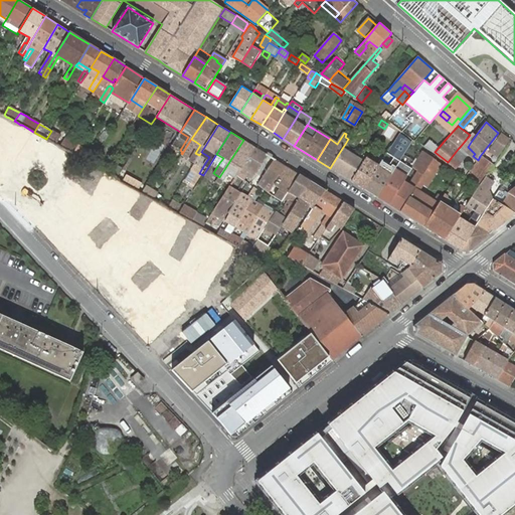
[(377,168),(364,189),(377,197),(389,178),(390,176),(411,142),(399,133),(378,167),(377,168)]
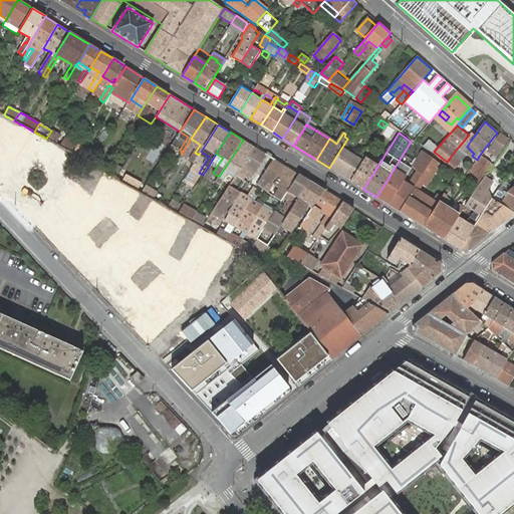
[(488,150),(496,155),(498,152),(499,153),(508,140),(499,134),(488,150)]
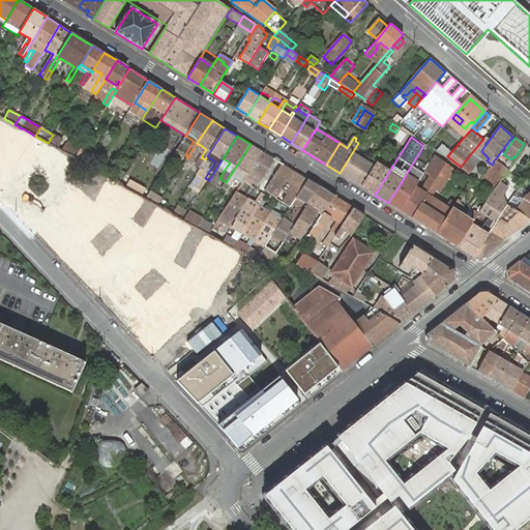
[(76,153),(80,146),(70,141),(66,148),(76,153)]
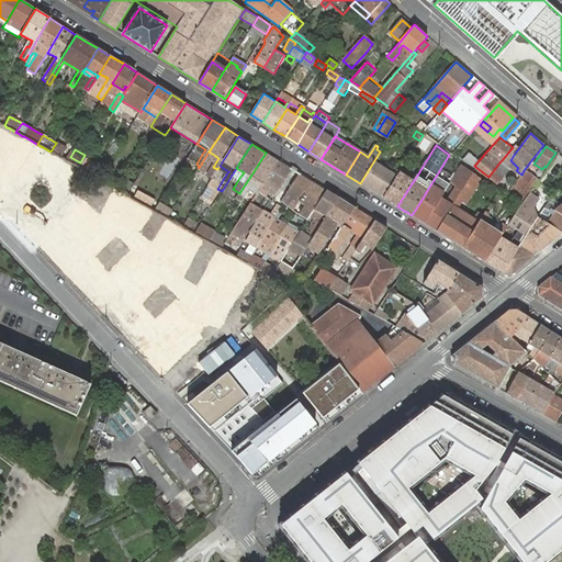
[(465,157),(472,161),(478,156),(471,150),(465,157)]
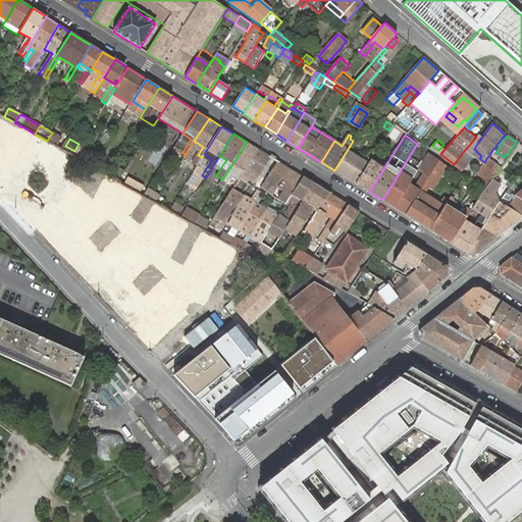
[(194,152),(199,144),(194,141),(189,149),(194,152)]
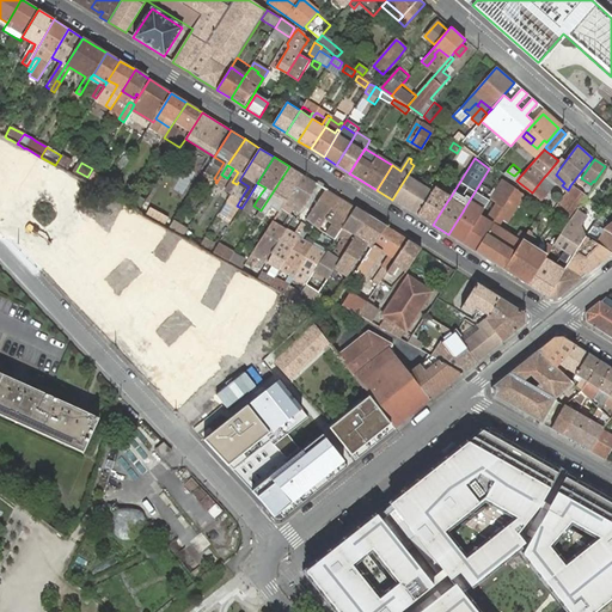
[(281,209),(303,176),(289,166),(261,210),(267,214),(275,219),(281,209)]
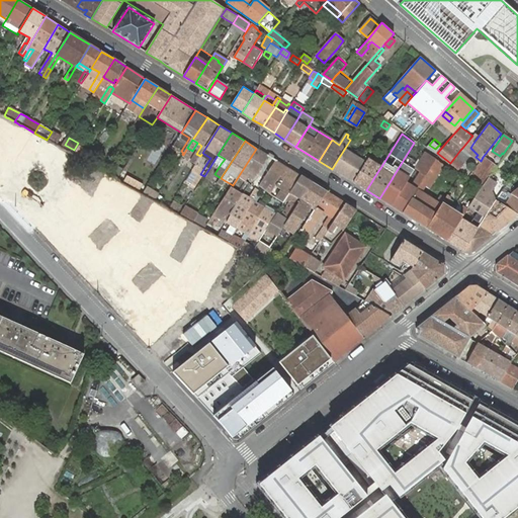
[(90,150),(79,145),(73,155),(84,161),(90,150)]
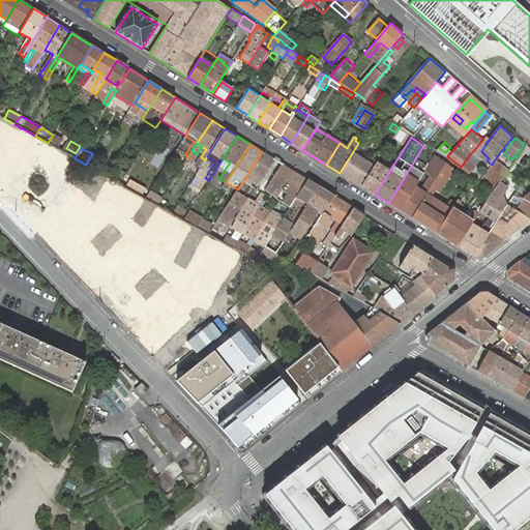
[(193,163),(197,154),(192,151),(187,158),(187,159),(193,163)]
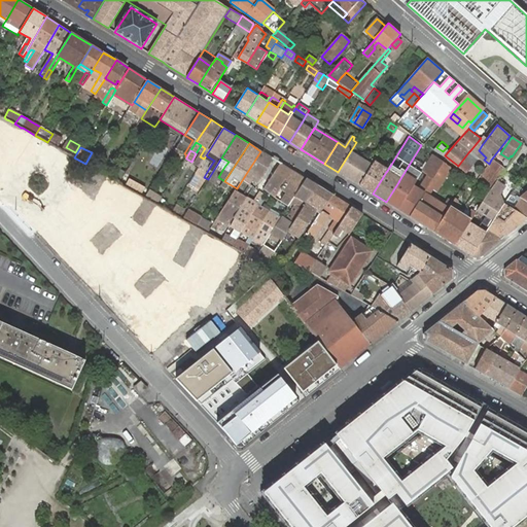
[(351,150),(338,172),(359,185),(373,165),(374,163),(375,161),(372,159),(370,163),(351,150)]
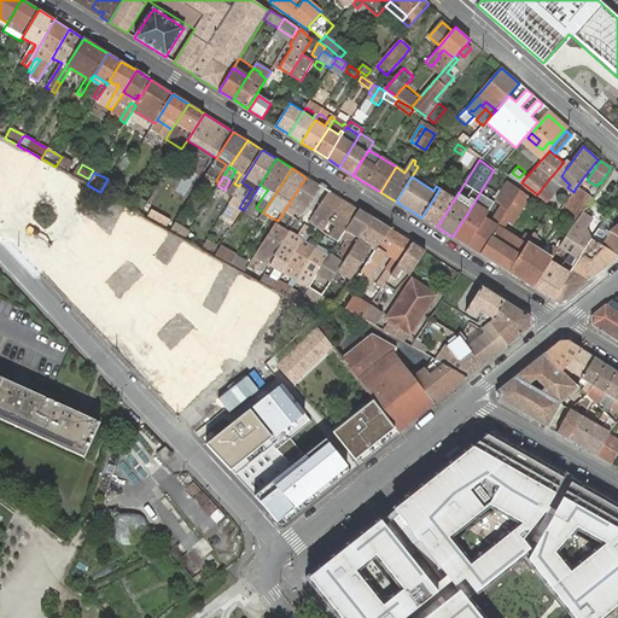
[(301,216),(320,186),(305,178),(284,211),(290,215),(293,210),(301,216)]
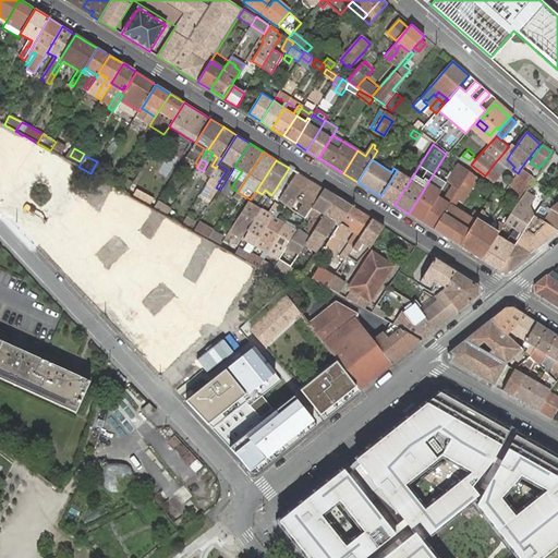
[(502,167),(496,161),(485,176),(492,180),(502,167)]
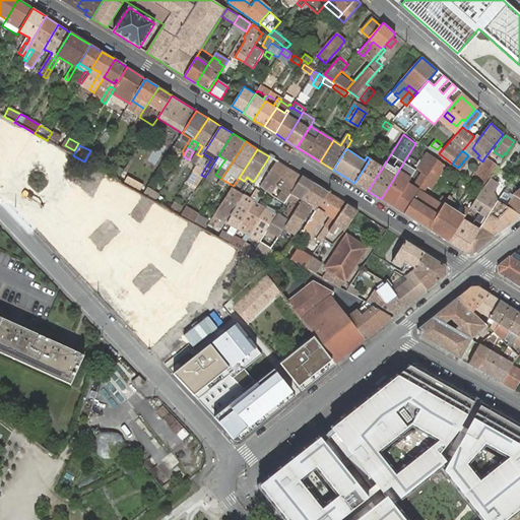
[(438,160),(428,152),(416,170),(425,175),(418,182),(416,187),(419,189),(428,177),(438,160)]
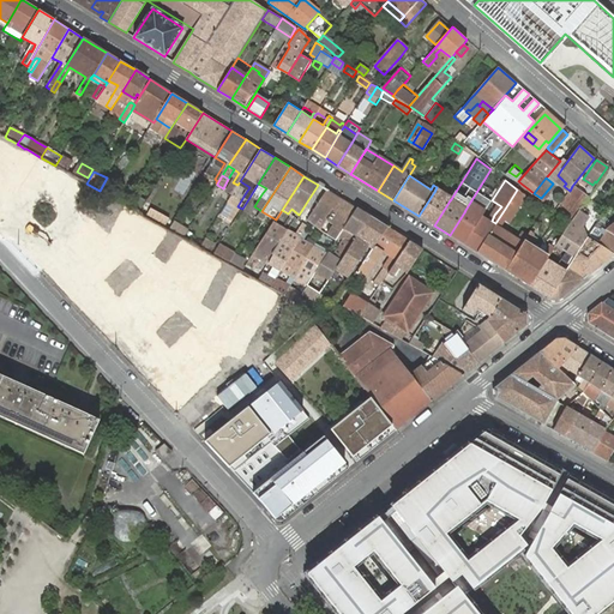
[(250,187),(240,181),(238,185),(235,188),(245,194),(250,187)]
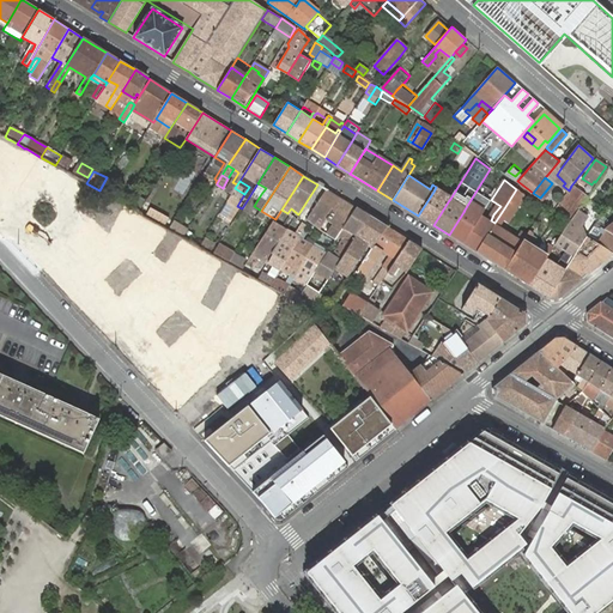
[(254,189),(261,194),(266,188),(258,183),(254,189)]
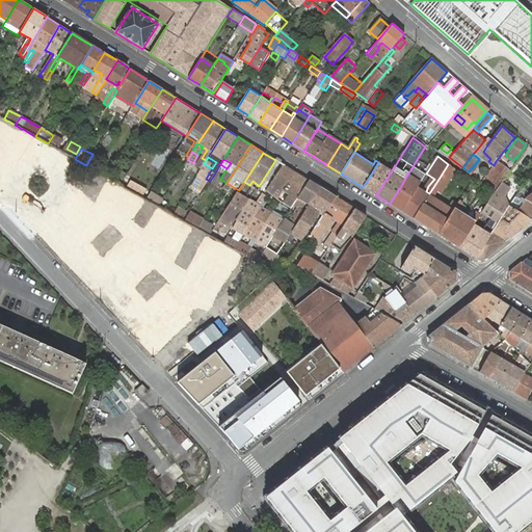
[(482,181),(479,184),(487,189),(489,186),(495,189),(508,170),(496,161),(494,165),(482,181)]
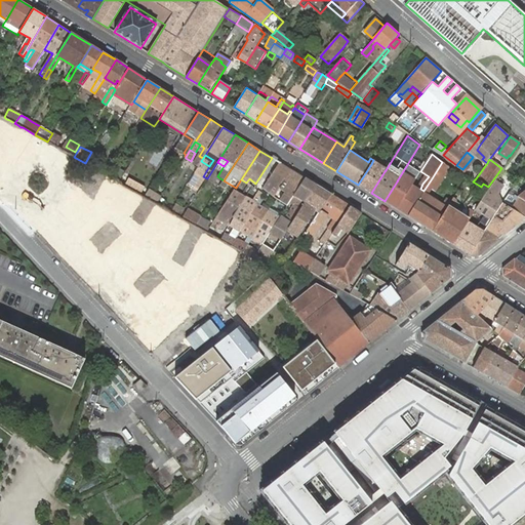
[(0,161),(0,188),(1,189),(12,169),(0,161)]
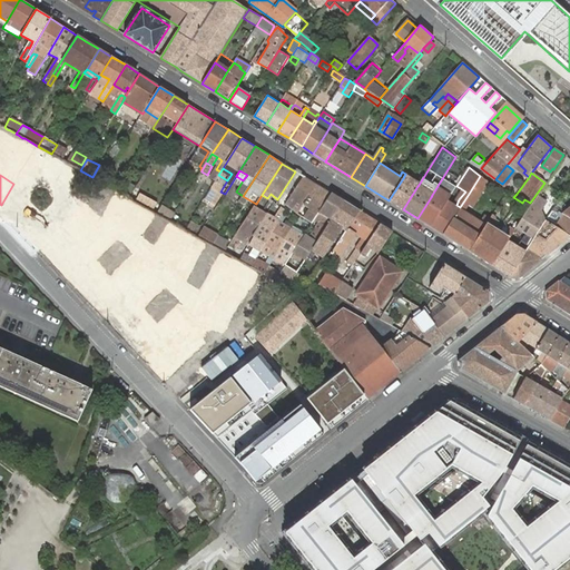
[(297,214),(315,184),(303,176),(290,196),(284,205),(297,214)]
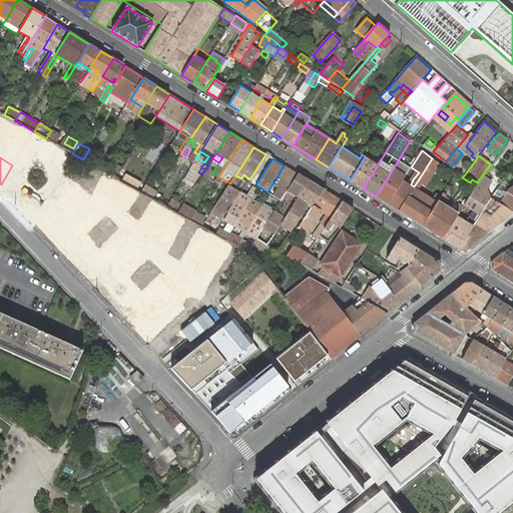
[(363,160),(350,180),(363,188),(376,167),(377,166),(367,159),(364,158),(363,160)]
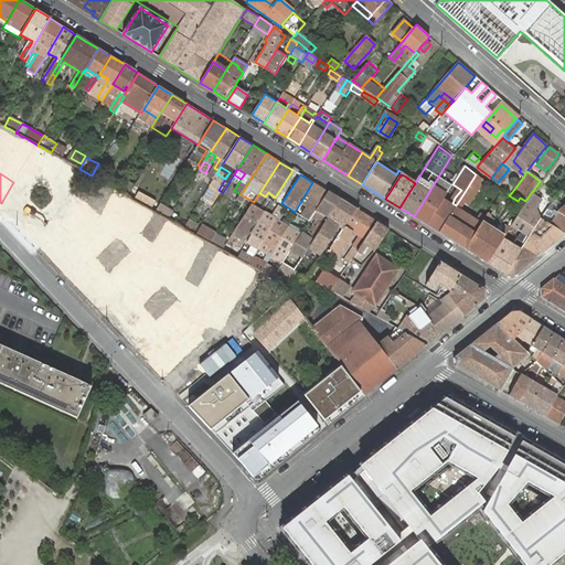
[(455,208),(439,233),(465,249),(481,223),(482,222),(486,216),(481,213),(477,221),(469,216),(467,214),(460,211),(465,204),(468,206),(484,180),(476,174),(465,192),(456,205),(455,208)]
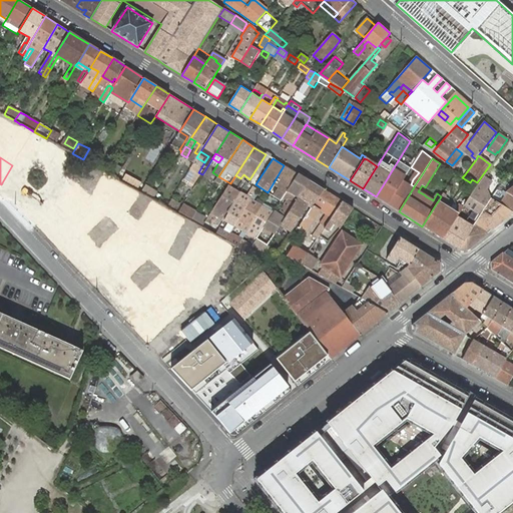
[(99,168),(104,170),(107,164),(97,159),(94,165),(99,168)]
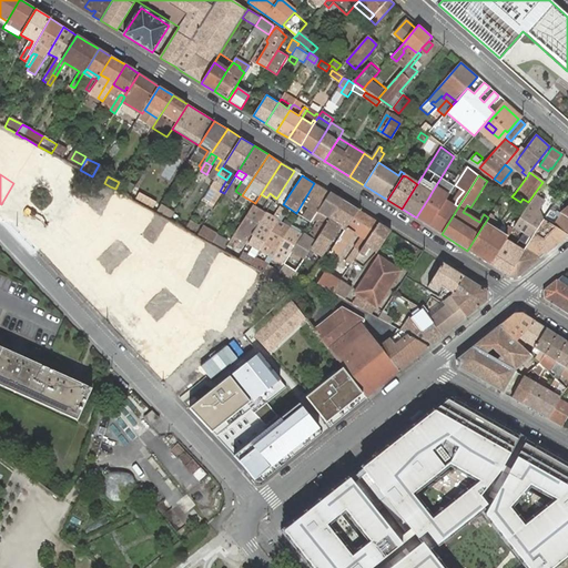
[(317,212),(330,193),(314,183),(296,213),(300,214),(311,222),(314,219),(317,212)]
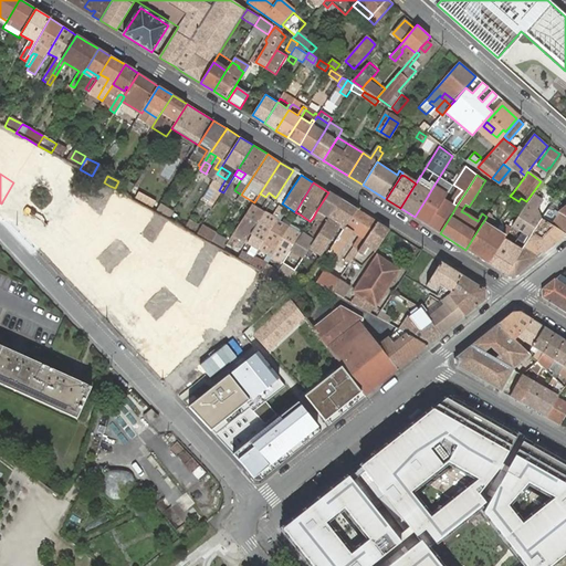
[(125,184),(121,191),(129,197),(134,188),(125,184)]
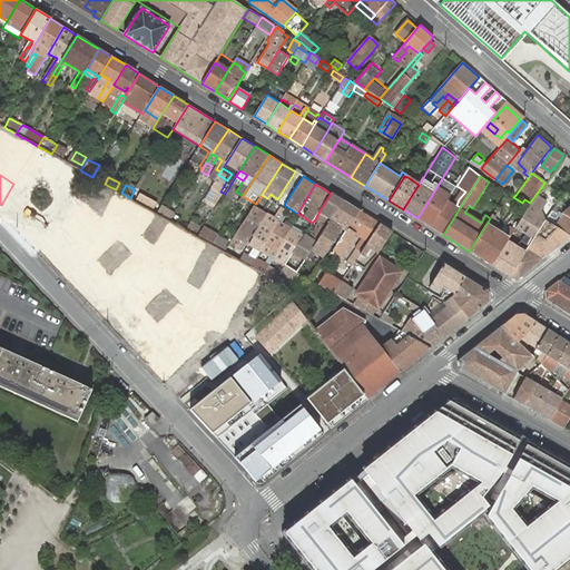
[(331,220),(343,202),(331,194),(318,213),(315,219),(312,223),(317,226),(320,222),(324,216),(331,220)]
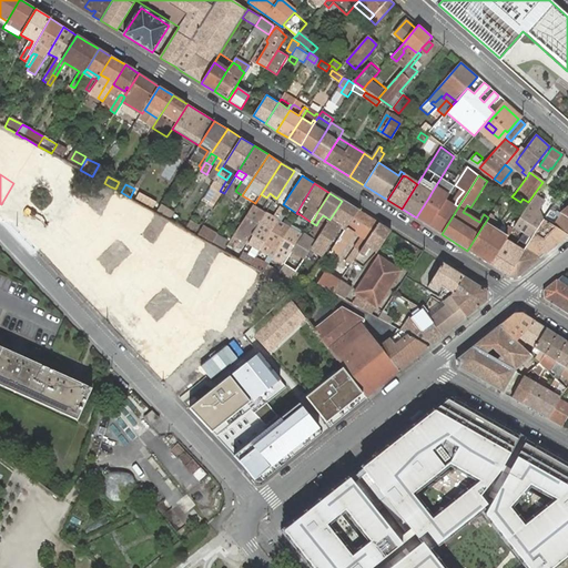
[(539,198),(535,194),(526,206),(525,208),(534,213),(541,203),(537,200),(539,198)]
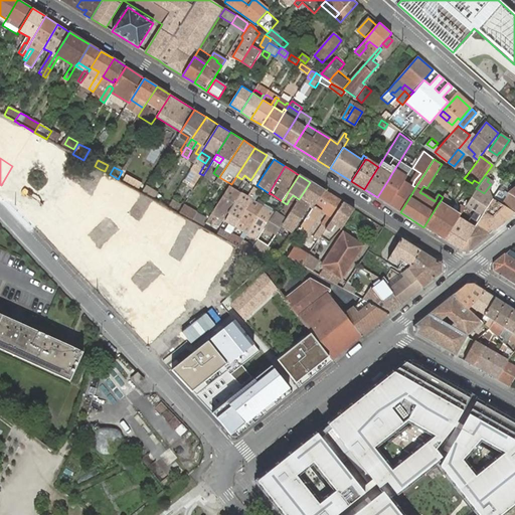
[(389,178),(377,197),(389,205),(401,186),(389,178)]
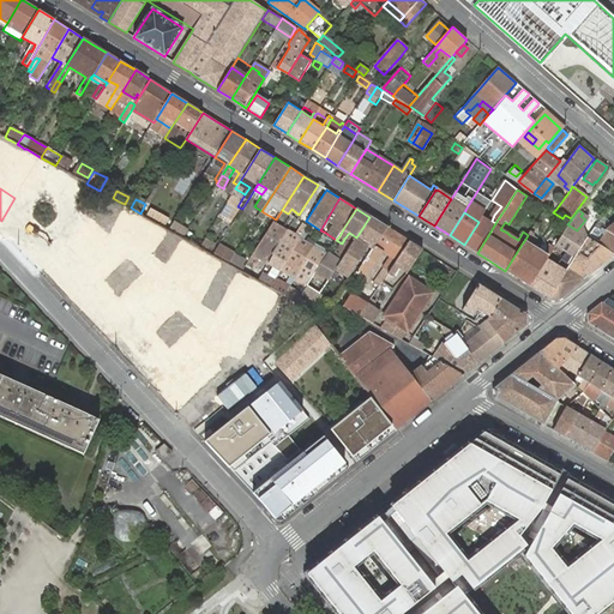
[(479,222),(464,245),(477,253),(494,226),(486,221),(488,218),(486,217),(487,216),(483,215),(479,222)]
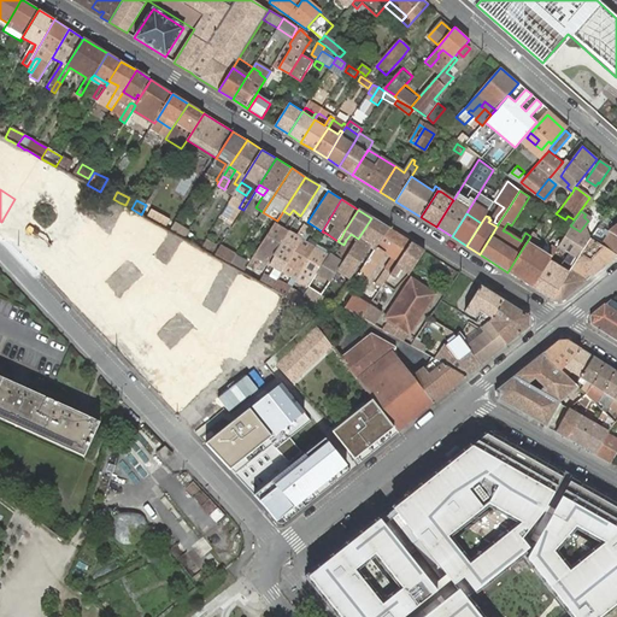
[(135,250),(123,260),(164,304),(187,282),(141,234),(152,224),(145,217),(123,238),(135,250)]
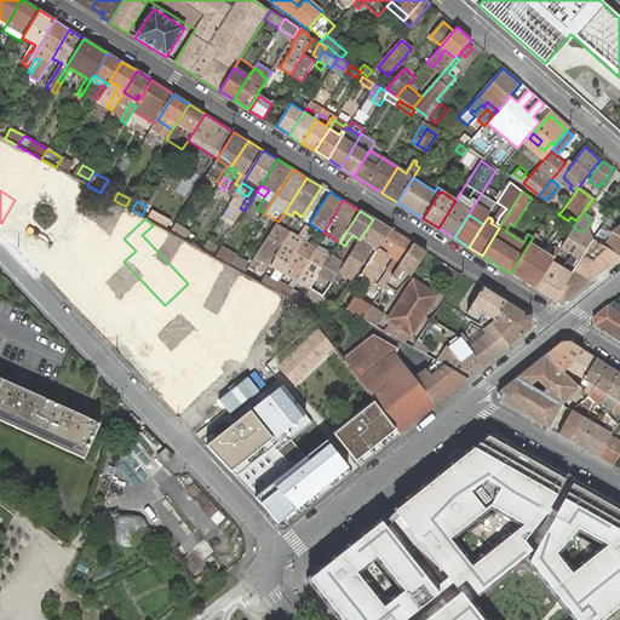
[(378,248),(390,230),(373,219),(360,240),(345,263),(339,271),(336,276),(332,282),(328,288),(323,296),(331,300),(346,276),(350,279),(369,247),(372,244),(378,248)]
